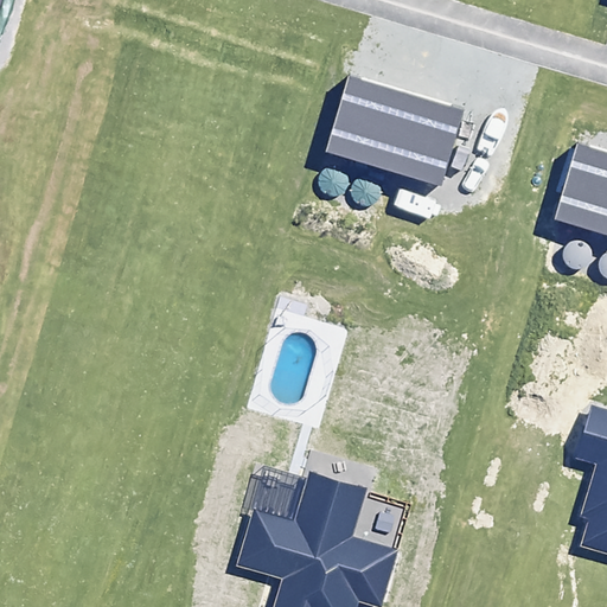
[(325,152),(442,186),(466,108),(349,75),(325,152)]
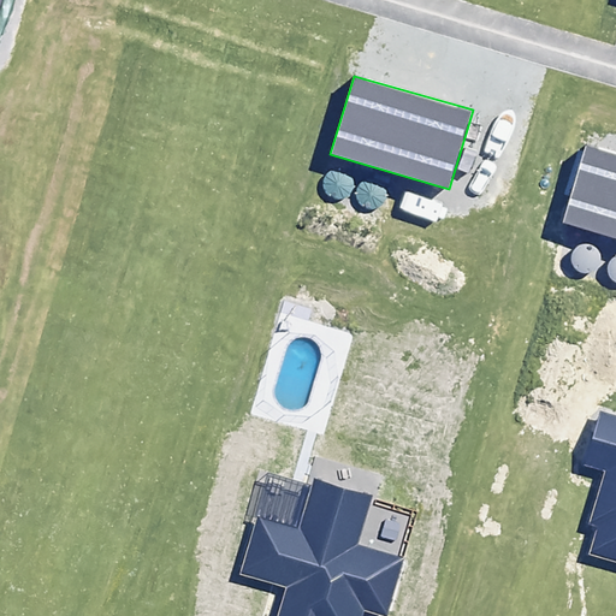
[(615,152),(586,143),(562,223),(615,238),(615,152)]
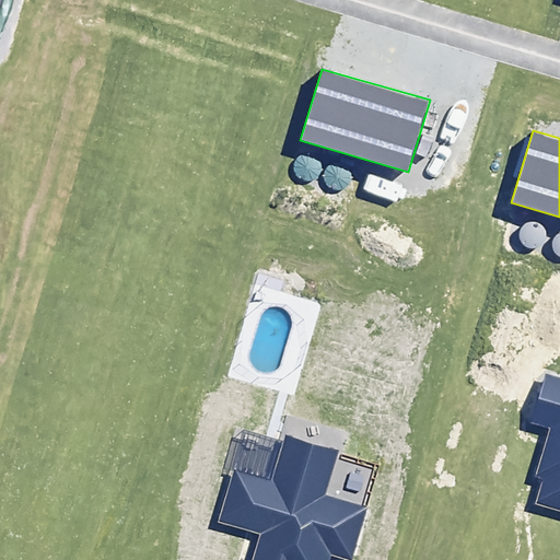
[(304,154),(301,156),(296,160),(295,163),(294,167),(295,172),(298,176),(301,178),(305,181),(310,181),(314,181),(317,177),(321,174),(322,170),(322,165),(321,161),(317,158),(314,154),(310,153),(304,154)]
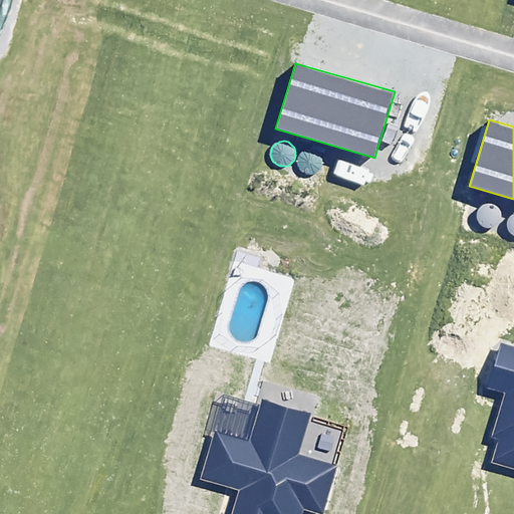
[(306,150),(303,152),(300,155),(298,159),(297,163),(298,166),(300,170),(303,173),(307,174),(311,175),(315,174),(318,172),(321,169),(322,165),(322,160),(321,156),(318,153),(315,151),(311,150),(306,150)]
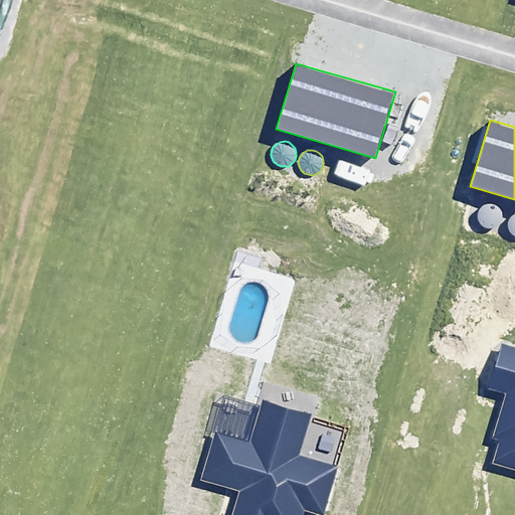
[(487,204),(483,206),(480,209),(478,212),(478,216),(478,220),(480,224),(483,226),(487,228),(491,228),(495,227),(498,225),(501,222),(503,218),(503,214),(501,210),(499,207),(495,204),(491,203),(487,204)]
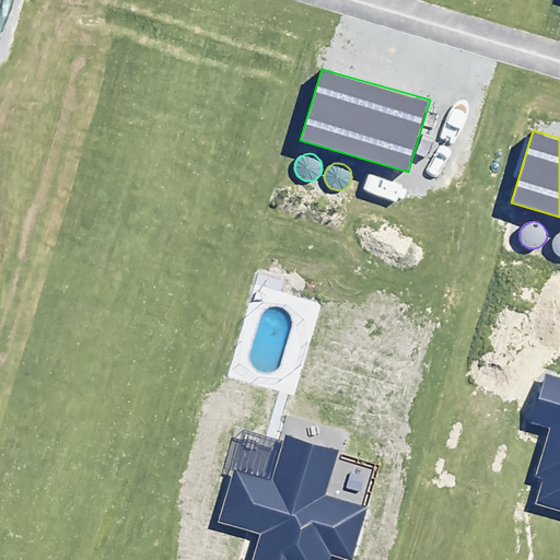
[(535,476),(544,478),(536,504),(559,511),(559,377),(546,373),(531,423),(549,429),(535,476)]
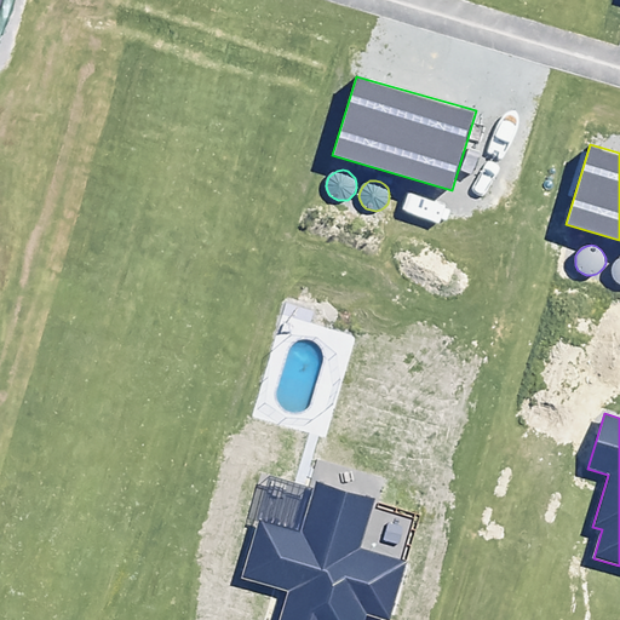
[(241,579),(288,592),(280,619),(365,619),(367,614),(386,619),(389,619),(408,561),(361,546),(375,498),(316,481),(315,488),(270,475),(257,520),(259,521),(241,579)]
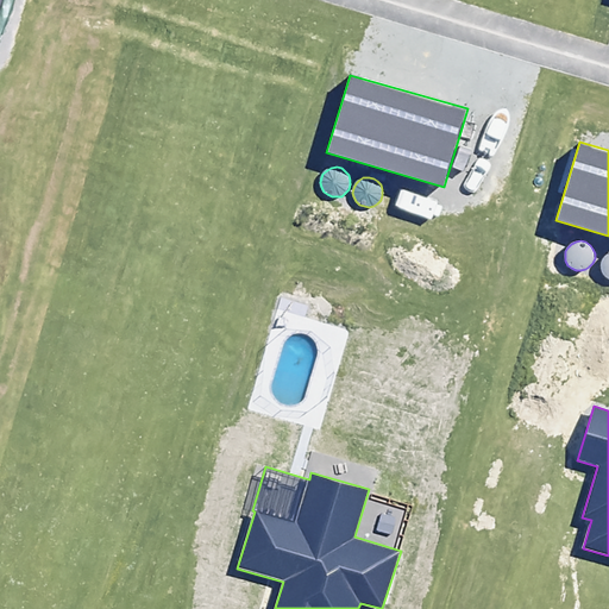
All buildings are outlined.
